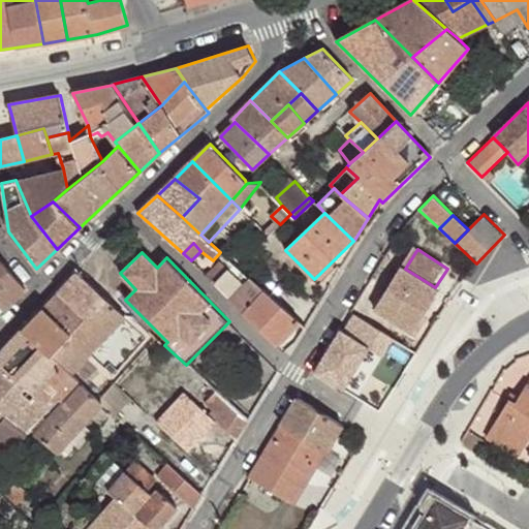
[(26,288),(0,260),(0,304),(4,309),(26,288)]
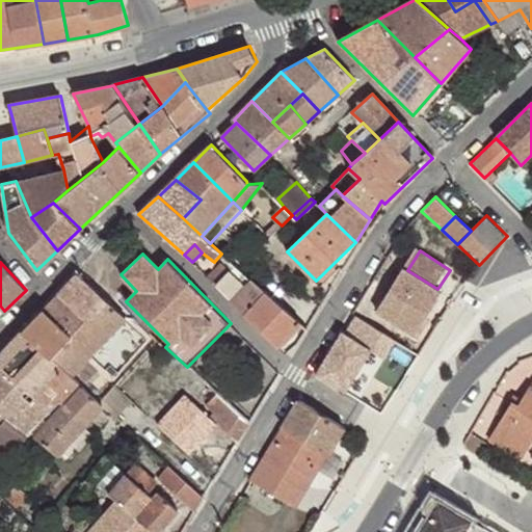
[(224,263),(209,277),(216,286),(232,270),(224,263)]
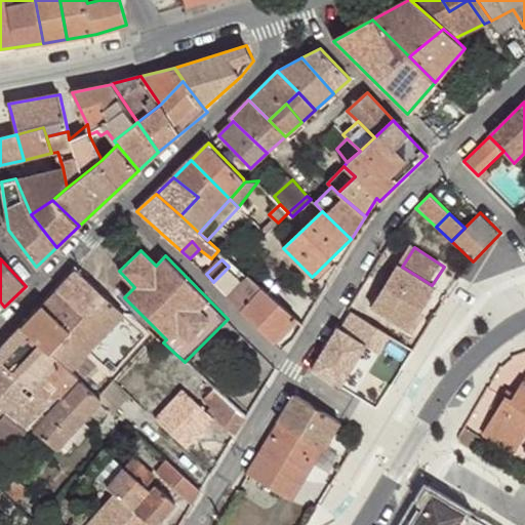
[(249,275),(234,261),(229,267),(213,282),(229,296),(249,275)]
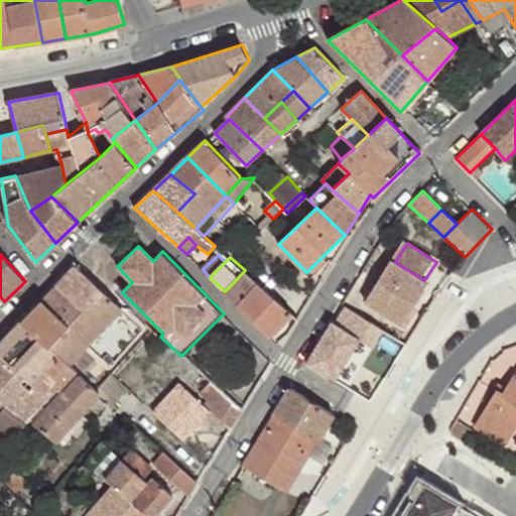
[(395,262),(391,260),(365,301),(402,325),(428,283),(424,280),(395,262)]
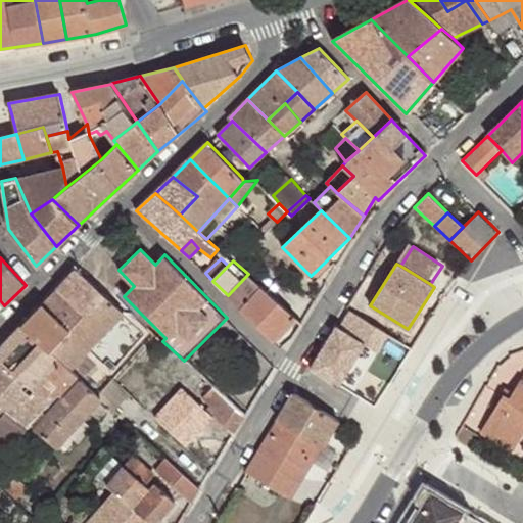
[(124,313),(77,269),(58,288),(86,315),(51,352),(69,370),(124,313)]
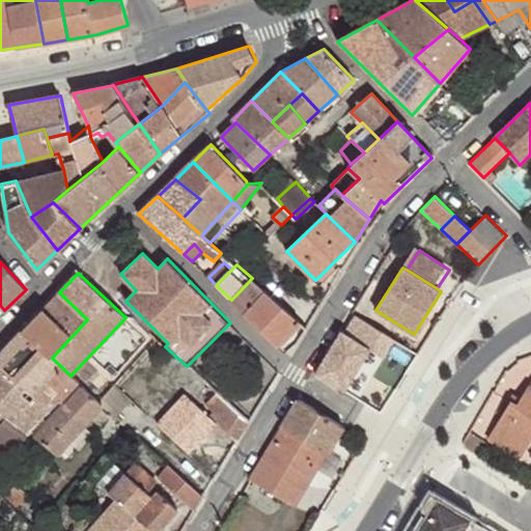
[(231,300),(278,346),(301,323),(252,278),(231,300)]
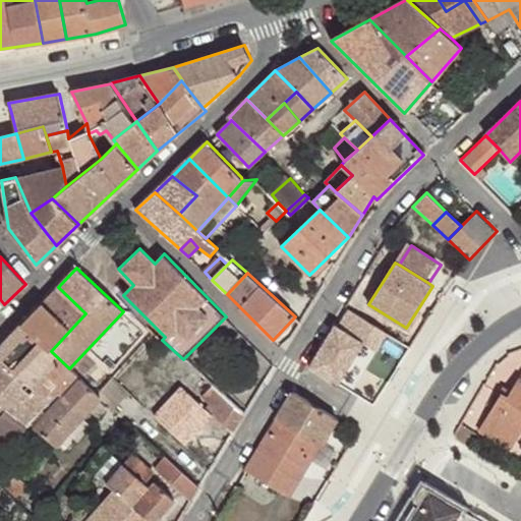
[(85,313),(58,287),(21,326),(51,351),(85,313)]
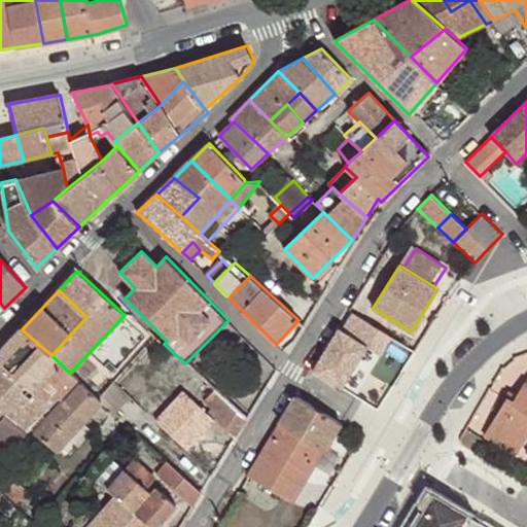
[(415,352),(350,310),(340,328),(355,339),(375,352),(403,371),(415,352)]
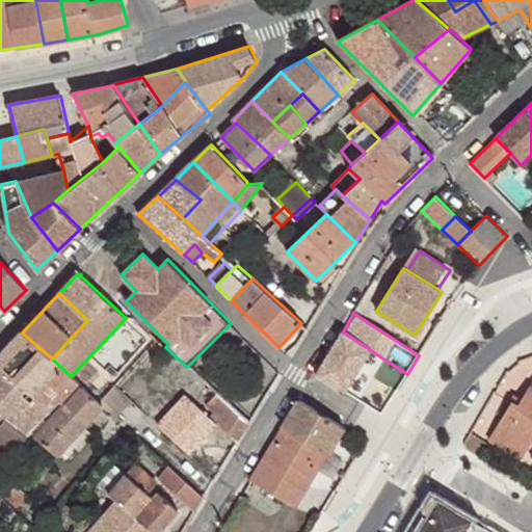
[(358,342),(343,331),(326,358),(342,370),(358,342)]
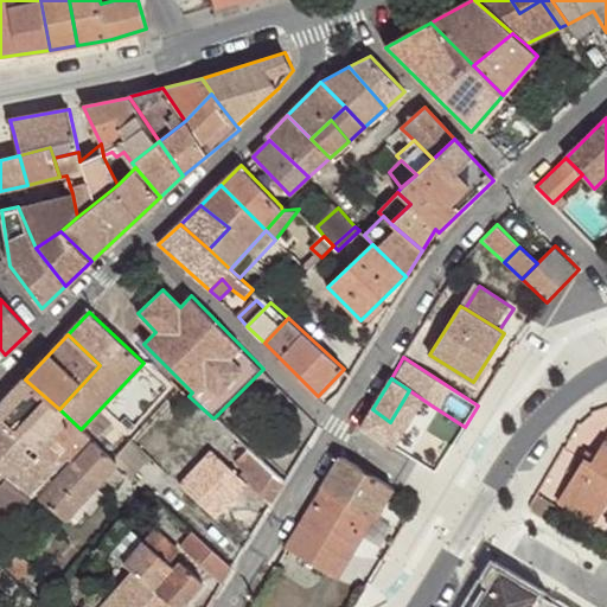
[(91,438),(81,429),(59,409),(25,379),(0,404),(0,419),(59,472),(91,438)]
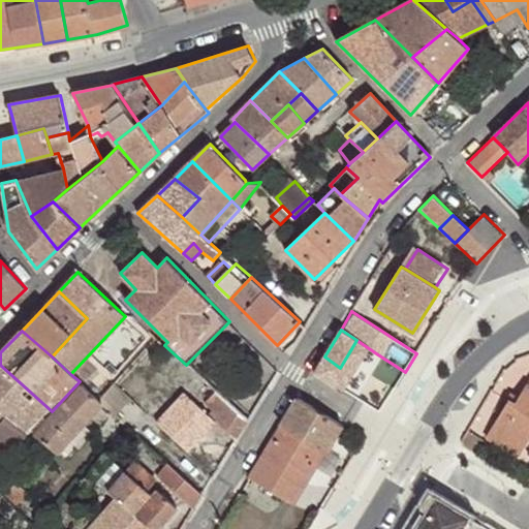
[(405,372),(376,353),(365,372),(394,390),(405,372)]
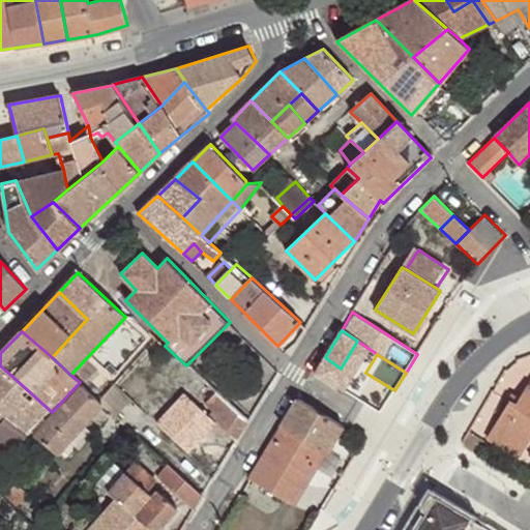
[(341,369),(325,357),(316,372),(332,382),(341,369)]
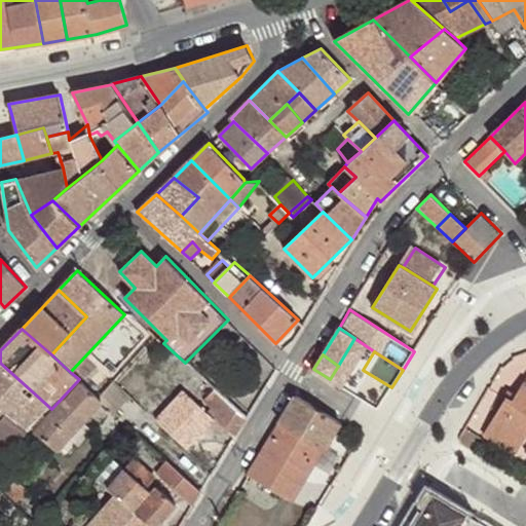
[(51,409),(0,363),(0,410),(6,416),(26,433),(29,428),(31,429),(51,409)]
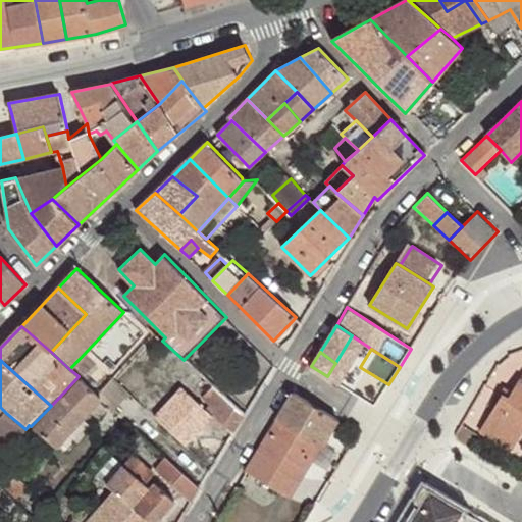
[(83,379),(79,376),(51,406),(31,426),(36,431),(57,449),(102,398),(83,379)]
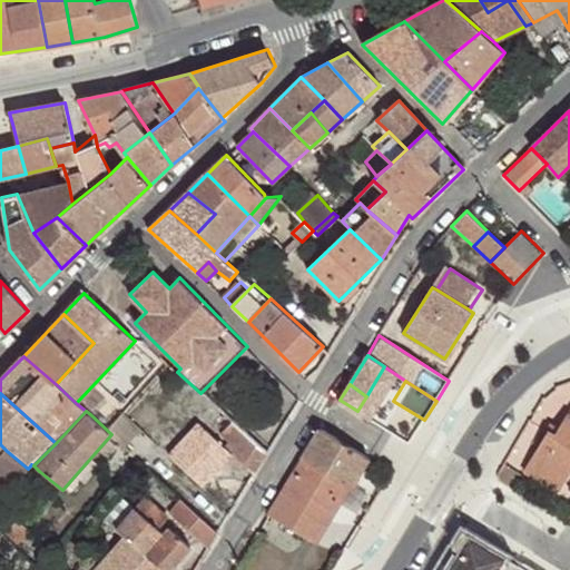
[(556,434),(549,431),(526,469),(560,490),(569,473),(569,411),(560,428),(556,434)]
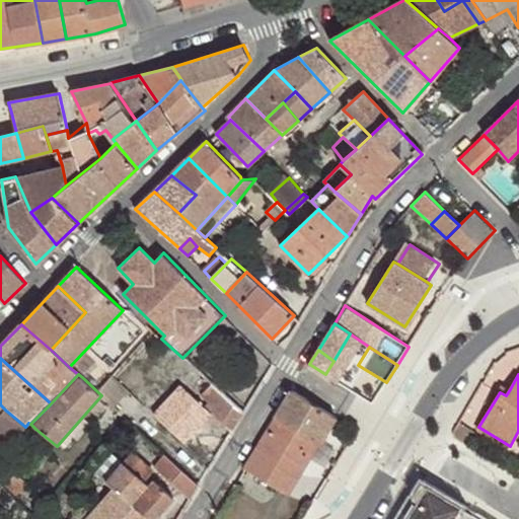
[(243,414),(243,413),(212,384),(202,394),(210,403),(206,408),(231,432),(243,414)]
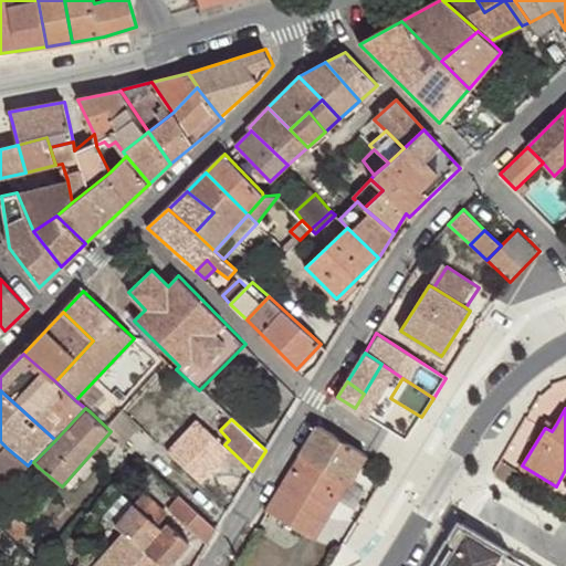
[(549,420),(545,428),(552,431),(556,425),(549,420)]
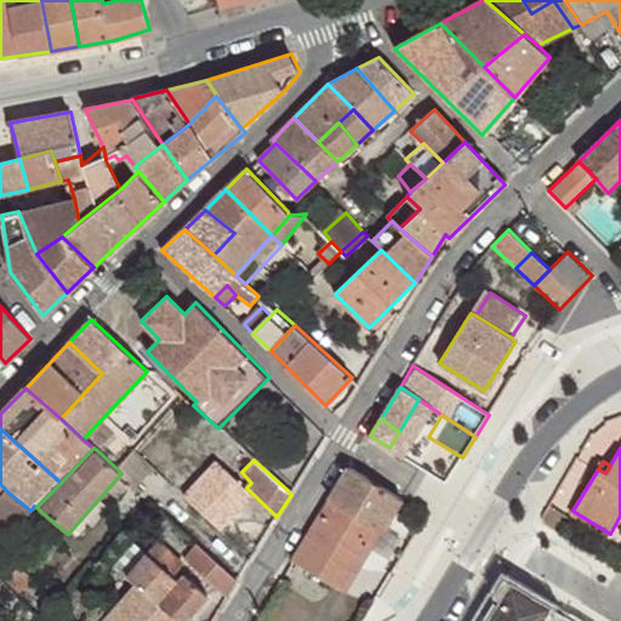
[(371,548),(402,499),(349,466),(292,559),(334,586),(362,542),(371,548)]
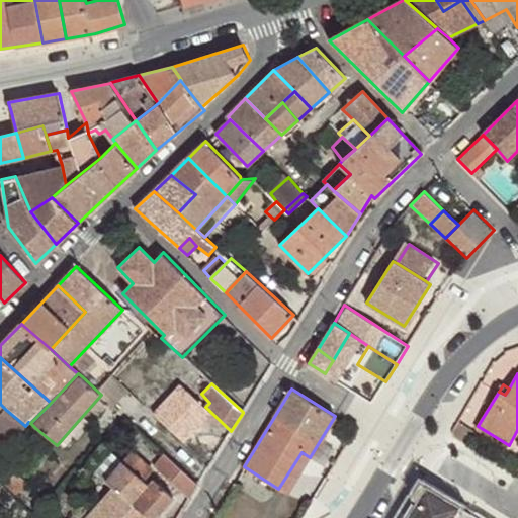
[(6,410),(0,418),(0,447),(4,451),(25,426),(6,410)]
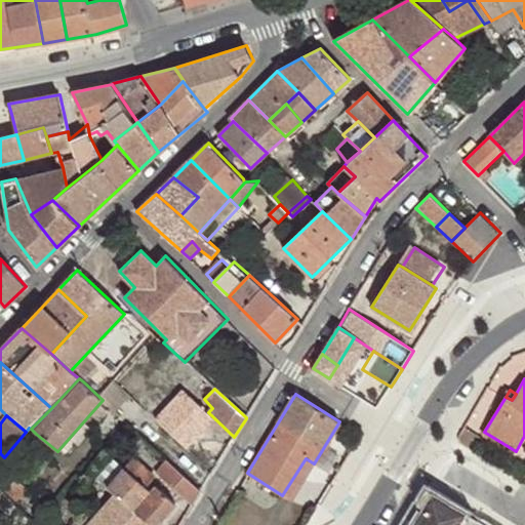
[(148,519),(154,524),(156,524),(176,505),(151,482),(156,475),(136,457),(126,469),(114,458),(96,478),(115,494),(148,519)]
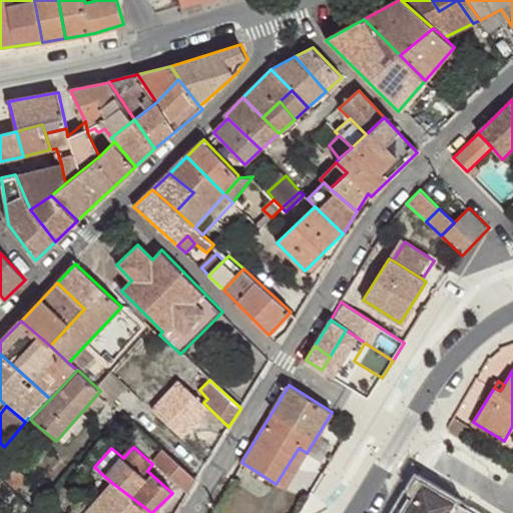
[(284,489),(307,453),(299,448),(276,484),(284,489)]
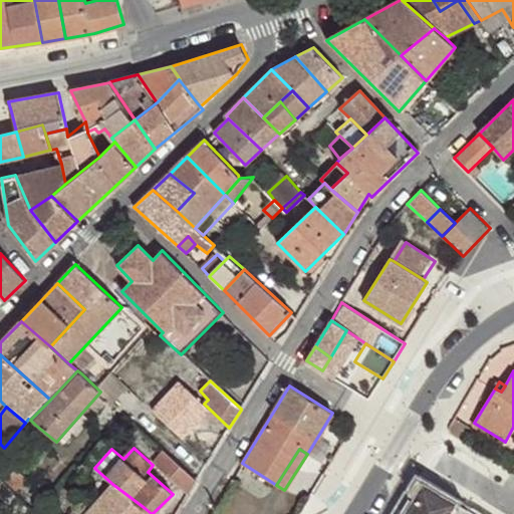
[(189,494),(198,480),(164,451),(154,462),(189,494)]
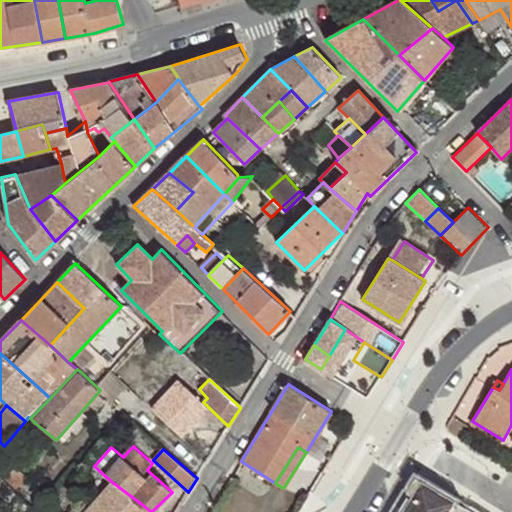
[(17,489),(28,477),(16,467),(5,478),(17,489)]
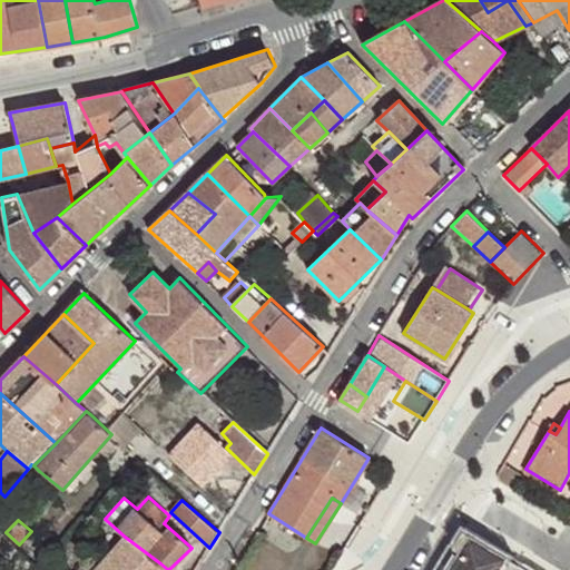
[(434,569),(497,569),(504,558),(459,530),(434,569)]
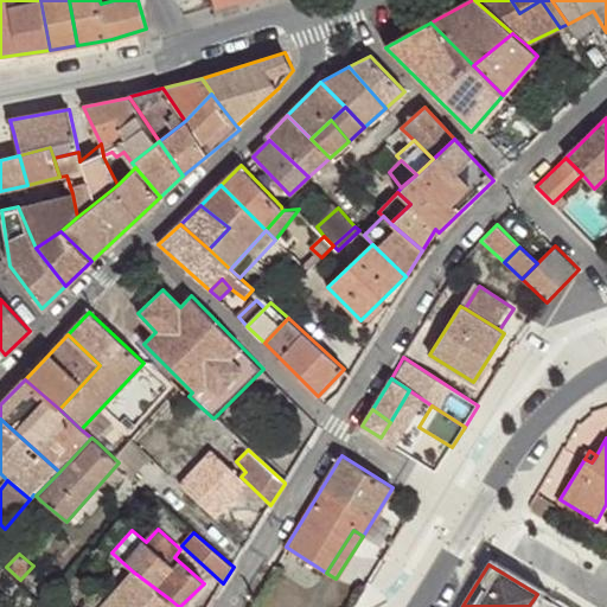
[(164,606),(171,600),(133,572),(98,606),(164,606)]
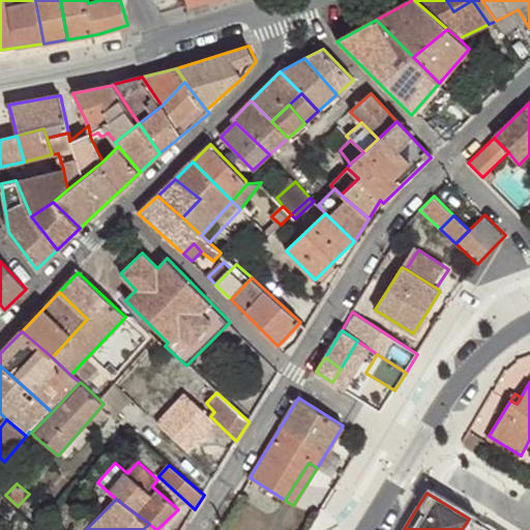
[(488,529),(469,519),(462,529),(488,529)]
